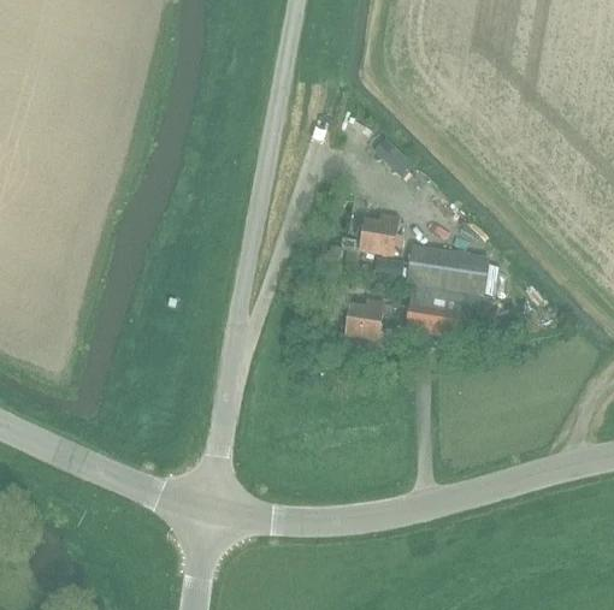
[(385,137),(377,146),(397,166),(406,158),(385,137)]
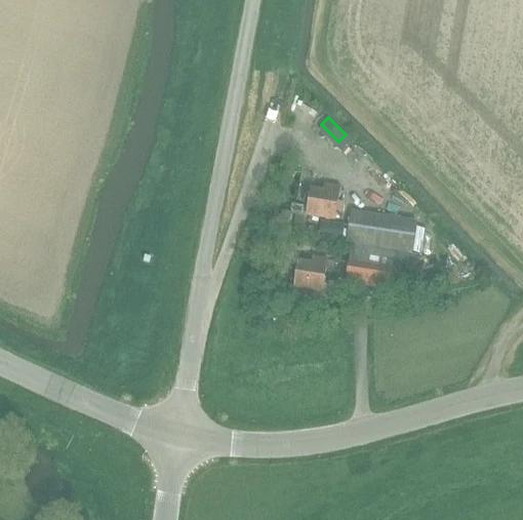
[(333,216),(338,185),(323,182),(322,188),(310,186),(306,212),(333,216)]
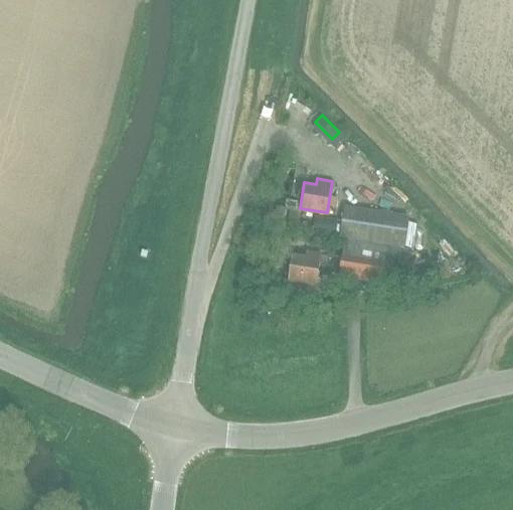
[(345,203),(340,234),(401,243),(406,213),(345,203)]
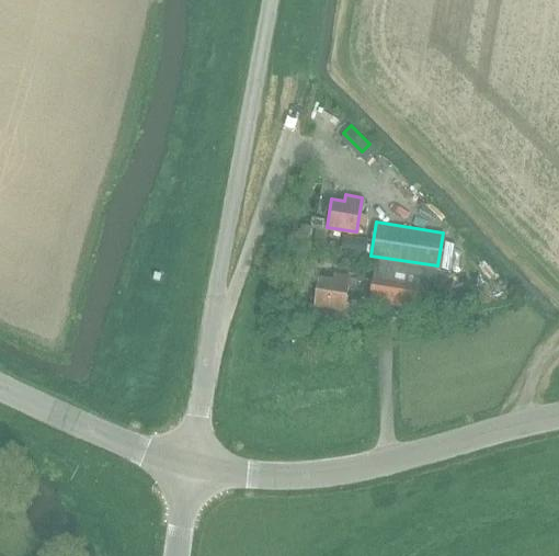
[(342,233),(339,249),(364,253),(366,236),(342,233)]
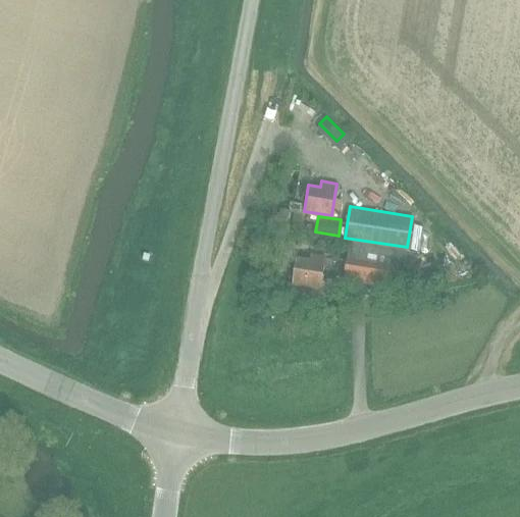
[(296,257),(292,282),(290,296),(305,299),(307,286),(319,287),(322,268),(330,269),(332,256),(309,252),(308,259),(296,257)]
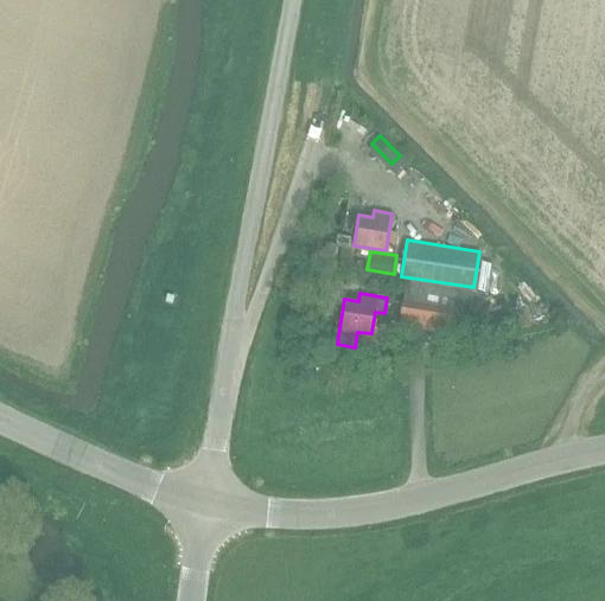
[(403,295),(399,319),(451,328),(454,305),(427,300),(403,295)]
